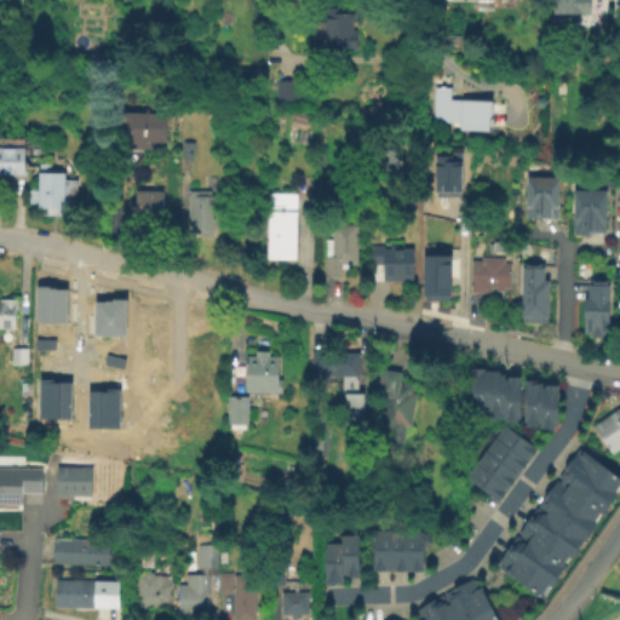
[(590,0),(590,12),(550,12),(550,0),(590,0)]
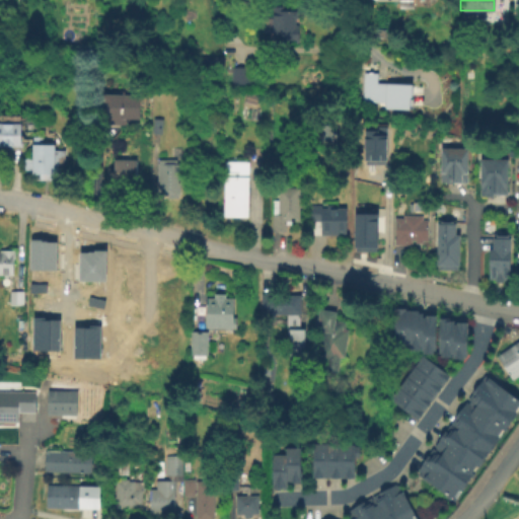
[(299,25),(299,43),(296,42),(296,41),(286,40),(286,45),(273,45),(274,32),(269,32),(269,18),(273,18),(273,6),(289,6),(289,10),(297,10),(297,24),(299,25)]
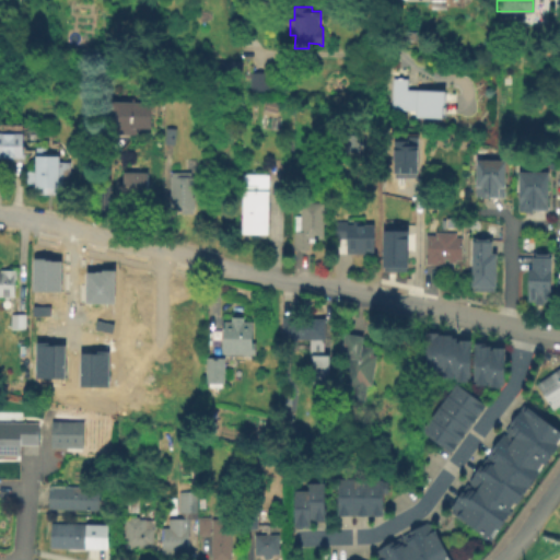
[(243,61),(243,74),(222,74),(222,61),(243,61)]
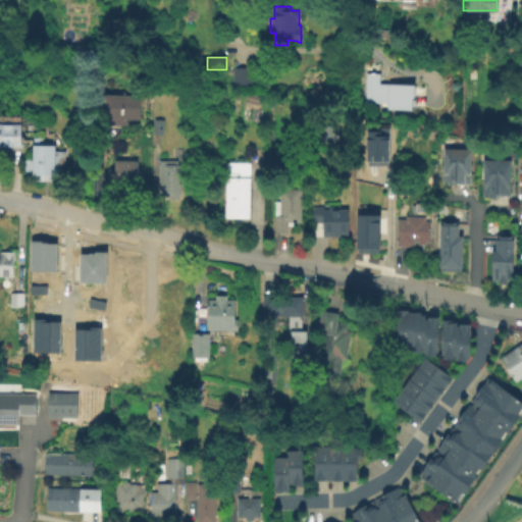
[(251,82),(236,82),(235,67),(251,66),(251,82)]
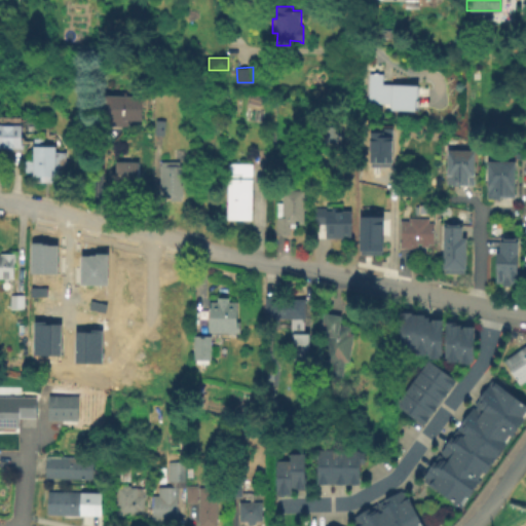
[(366,106),(368,74),(382,75),(381,91),(395,92),(393,108),(366,106)]
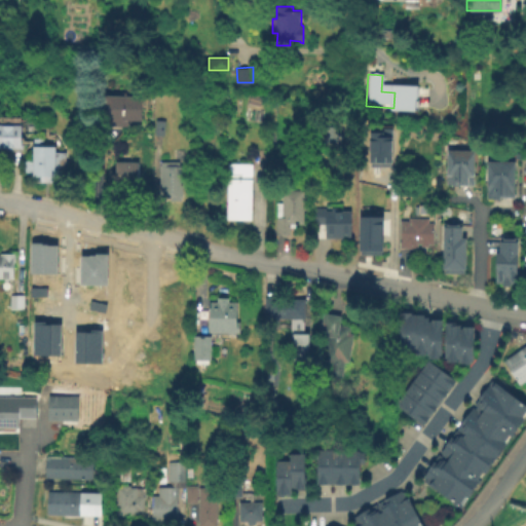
[(144,94),(144,117),(129,118),(129,125),(102,125),(101,101),(107,101),(107,92),(144,94)]
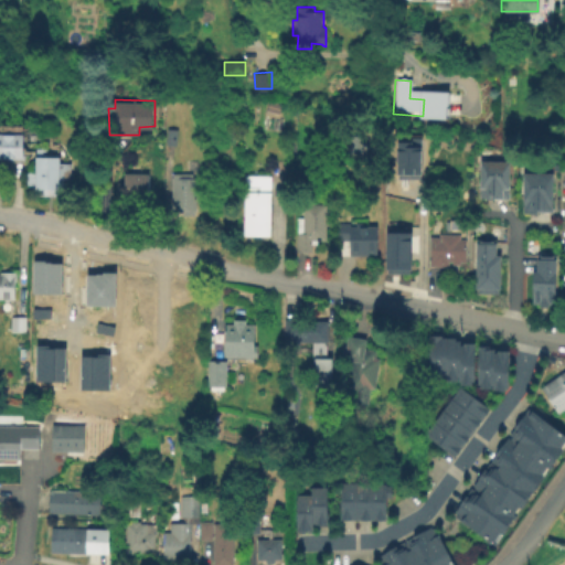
[(283,105),(280,114),(268,110),(272,100),(283,105)]
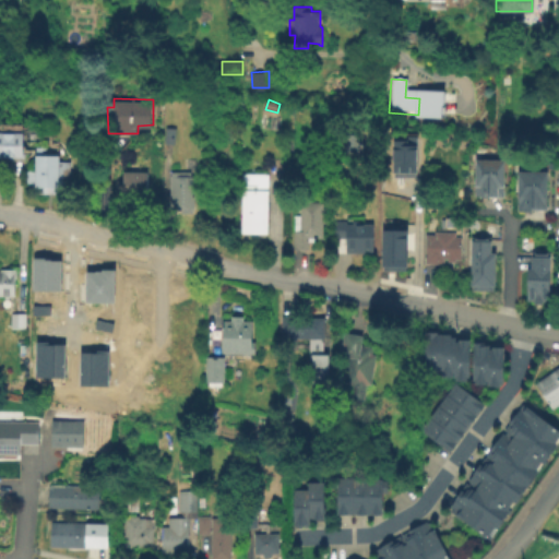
[(23,127),(28,127),(28,125),(40,125),(40,132),(58,132),(58,135),(42,137),(42,139),(42,141),(28,141),(28,129),(23,129),(24,144),(24,158),(0,158),(0,123),(22,123),(23,127)]
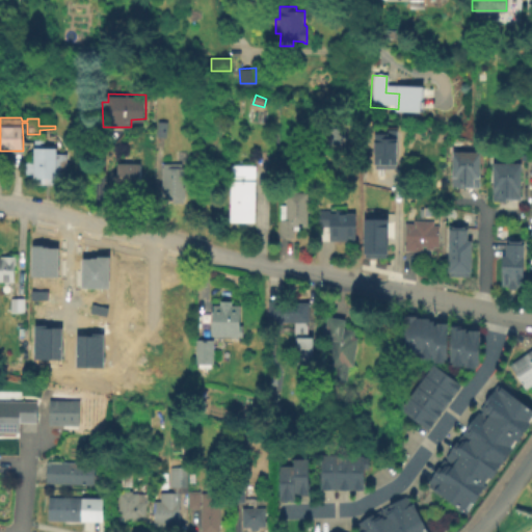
[(343,136),(343,143),(329,144),(329,128),(343,128),(343,132),(346,132),(346,136),(343,136)]
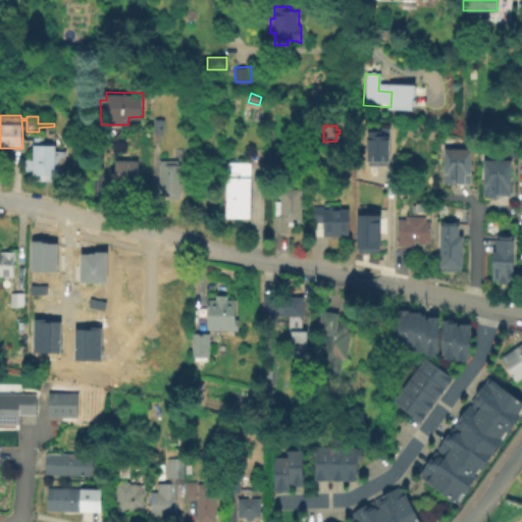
[(365,131),(364,160),(366,160),(366,164),(385,164),(385,160),(386,160),(386,131),(365,131)]
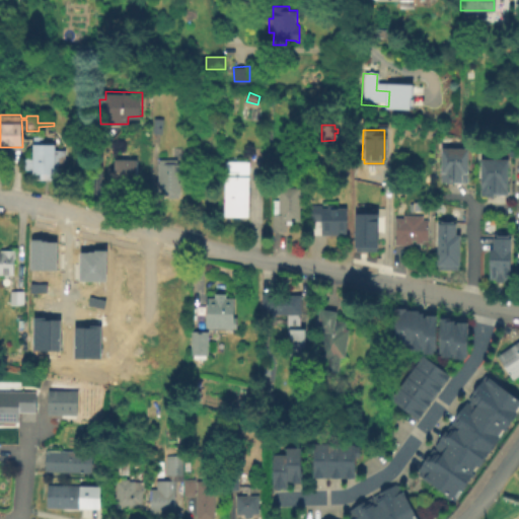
[(65,151),(65,175),(53,174),(53,180),(34,180),(34,174),(33,174),(32,171),(25,171),(25,158),(33,159),(33,137),(44,137),(44,143),(55,143),(56,150),(65,151)]
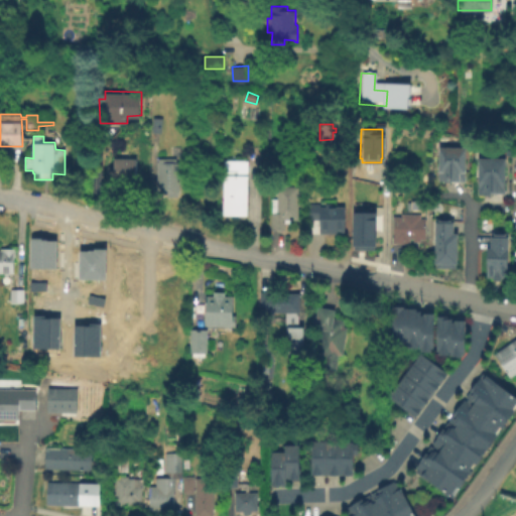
[(437,184),(437,152),(465,152),(465,170),(465,184),(437,184)]
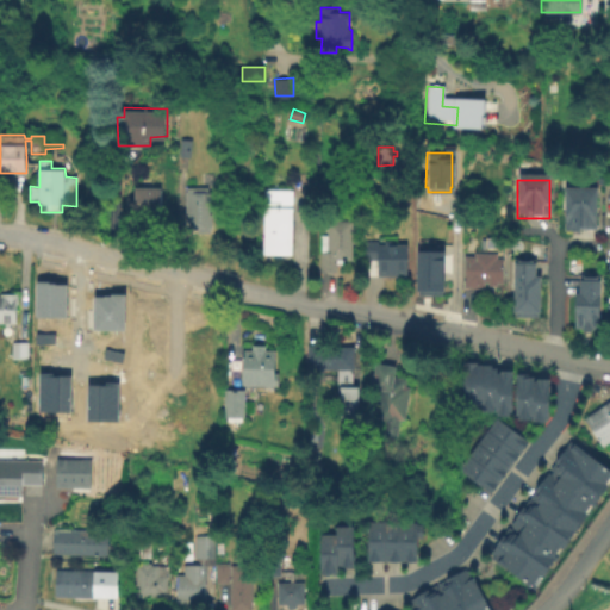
[(162,187),(162,219),(148,219),(148,222),(129,222),(130,198),(137,198),(137,187),(162,187)]
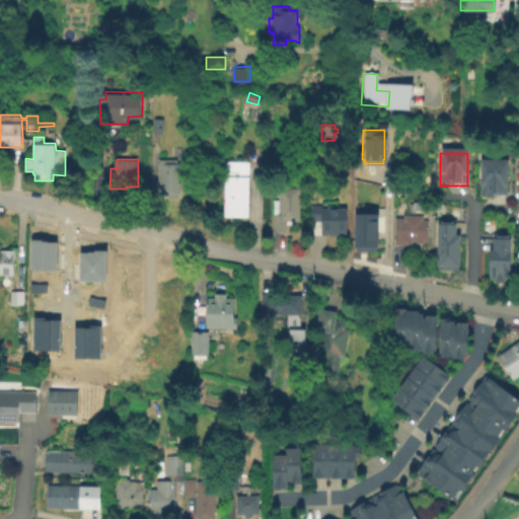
[(178,159),(178,164),(181,164),(181,198),(168,200),(168,194),(160,195),(159,160),(178,159)]
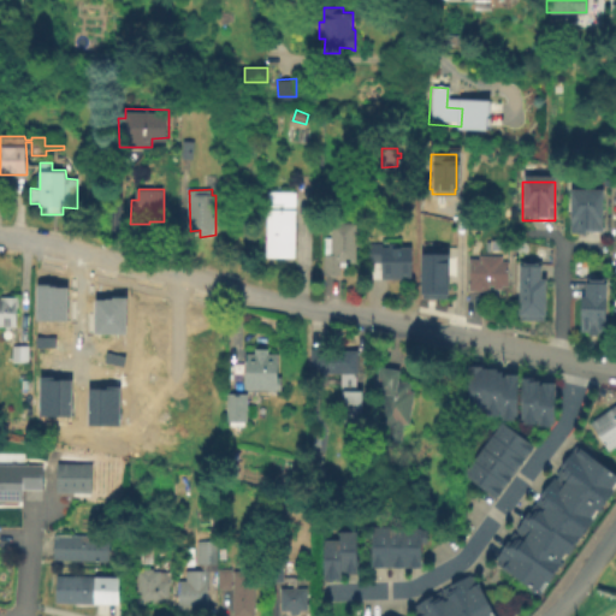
[(296,194),(295,259),(268,258),(270,194),(296,194)]
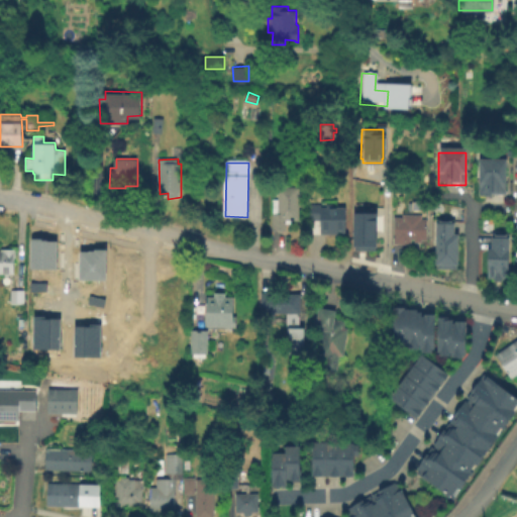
[(479,196),(479,163),(506,163),(506,196),(479,196)]
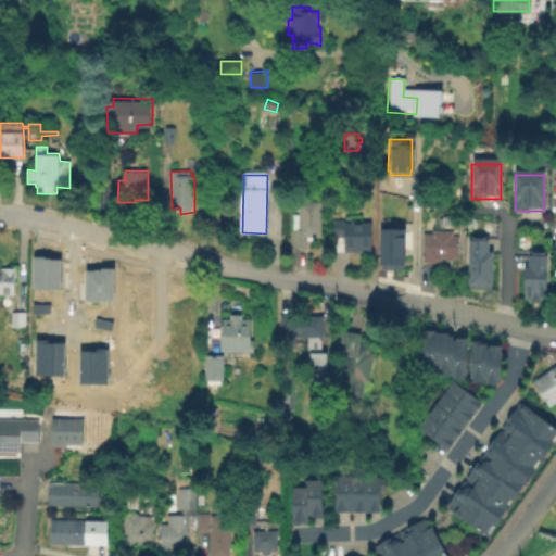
[(321,202),(321,238),(313,238),(313,242),(307,242),(307,249),(292,249),(293,231),(292,231),(292,215),(299,215),(300,202),(321,202)]
